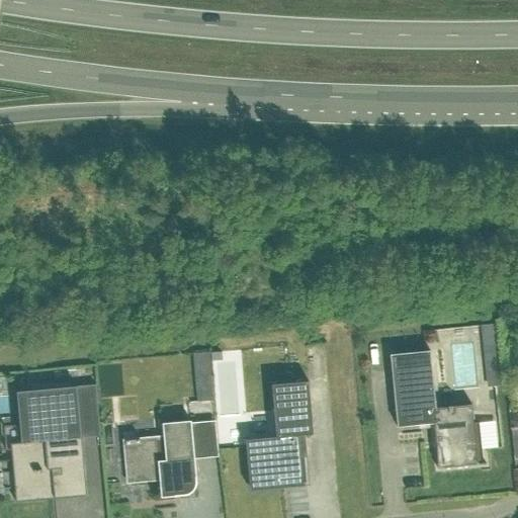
[(464,334),(443,336),(445,359),(466,356),(464,334)]
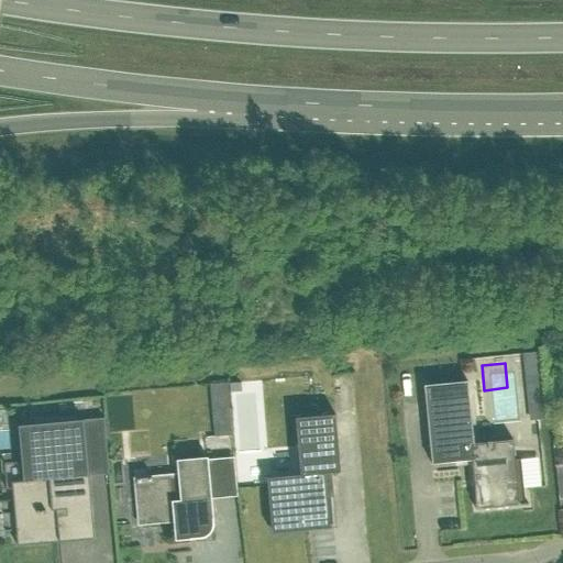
[(432,465),(472,461),(474,487),(476,510),(528,505),(528,504),(525,504),(520,460),(515,460),(512,441),(492,442),(492,441),(487,442),(487,443),(474,444),(467,382),(424,386),(429,431),(432,465)]
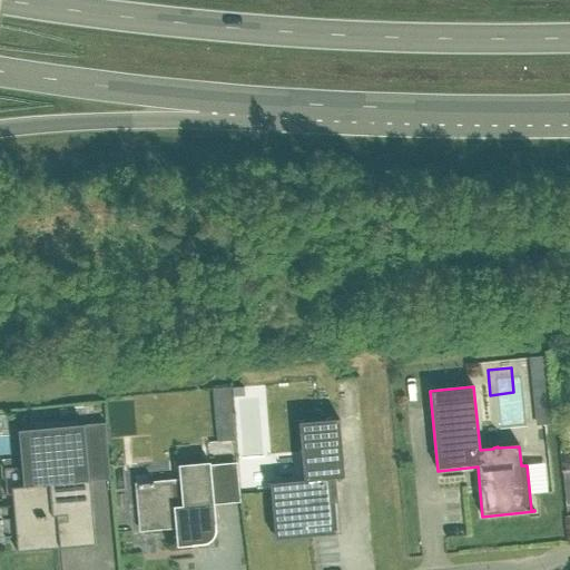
[(304,481),(271,484),(275,537),(331,531),(328,505),(330,505),(330,504),(337,503),(337,499),(335,479),(345,478),(340,420),(300,423),(304,481)]
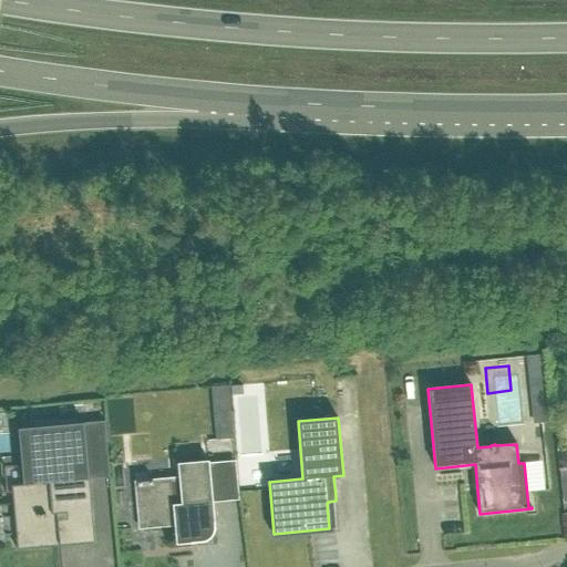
[(111,477),(105,421),(19,430),(22,466),(4,467),(7,493),(12,493),(18,550),(95,543),(90,480),(111,477)]
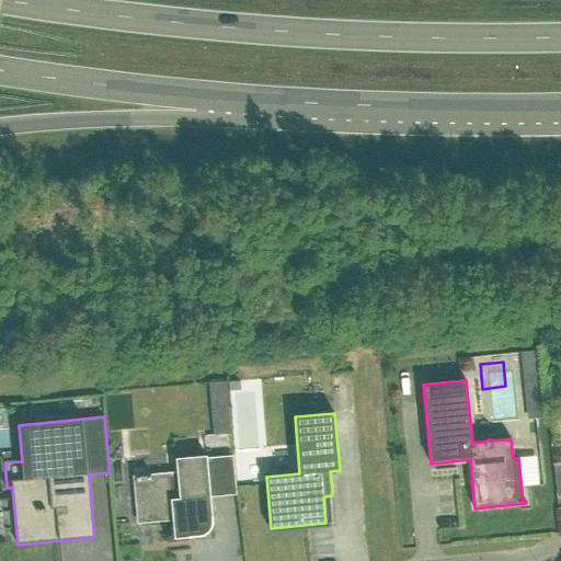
[(213,518),(207,456),(176,459),(178,473),(137,478),(139,503),(137,503),(138,516),(139,516),(139,522),(163,521),(173,519),(175,539),(190,538),(190,536),(201,536),(203,535),(204,535),(205,534),(206,533),(208,531),(208,530),(210,529),(210,528),(212,526),(212,524),(212,523),(212,518),(213,518)]
